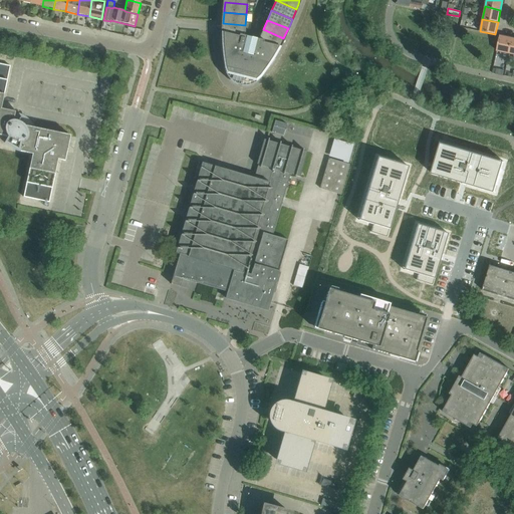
[(259,77),(268,66),(274,56),(279,47),(283,38),(263,29),(260,36),(255,39),(251,55),(244,53),(248,37),(245,32),(245,25),(223,23),(223,32),(223,43),(224,55),(226,69),(227,73),(230,78),(251,83),(256,80),(259,77)]
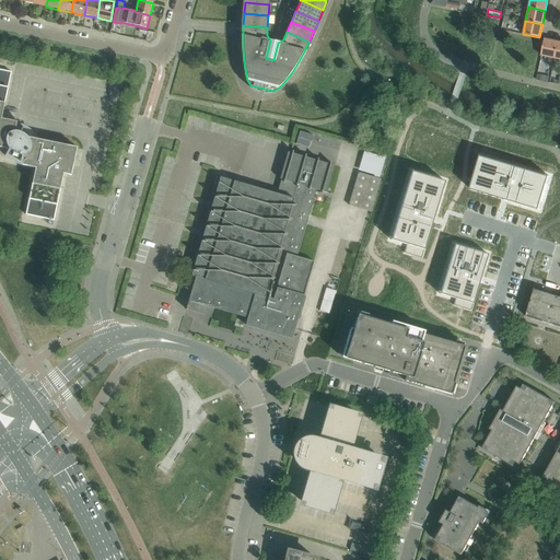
[(555,59),(558,43),(545,39),(541,56),(555,59)]
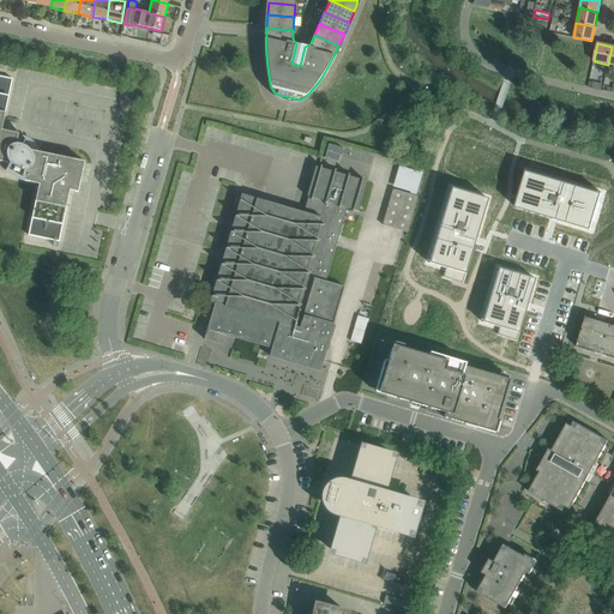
[(85,162),(42,154),(36,151),(31,146),(32,145),(32,144),(32,143),(31,143),(31,142),(30,142),(29,142),(28,143),(23,142),(17,140),(18,133),(1,131),(12,79),(0,76),(0,162),(11,164),(6,172),(13,178),(17,179),(22,180),(22,181),(38,185),(28,235),(59,242),(70,191),(78,193),(85,162)]
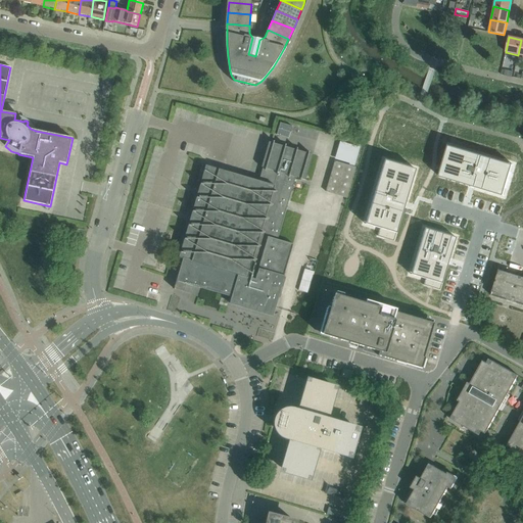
[(278,240),(287,208),(296,178),(305,180),(313,155),(270,142),(262,168),(264,168),(259,181),(219,169),(219,170),(205,165),(179,257),(182,259),(174,289),(175,289),(191,293),(193,286),(231,297),(229,304),(273,317),(275,310),(274,310),(293,244),(278,240)]
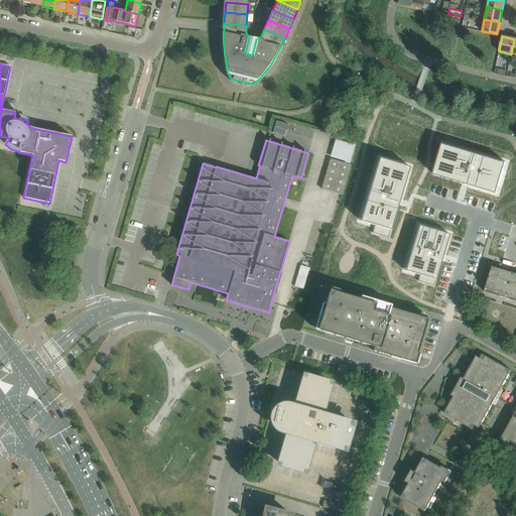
[(440,151),(433,174),(463,183),(469,185),(492,192),(495,184),(499,186),(504,170),(499,169),(502,161),(447,145),(445,152),(440,151)]
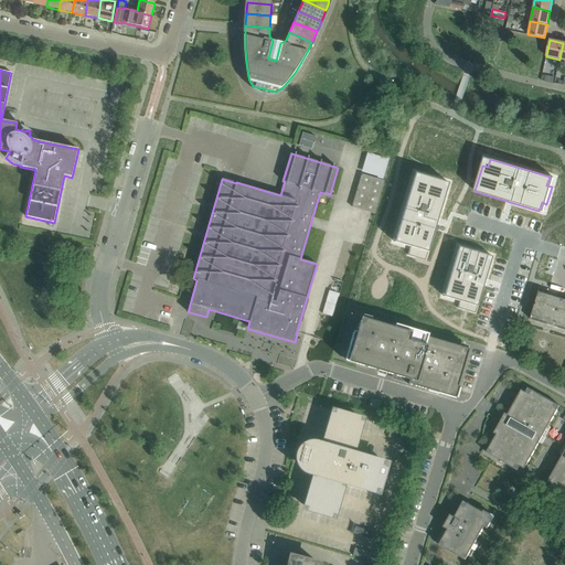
[(374,214),(384,181),(361,174),(352,208),(374,214)]
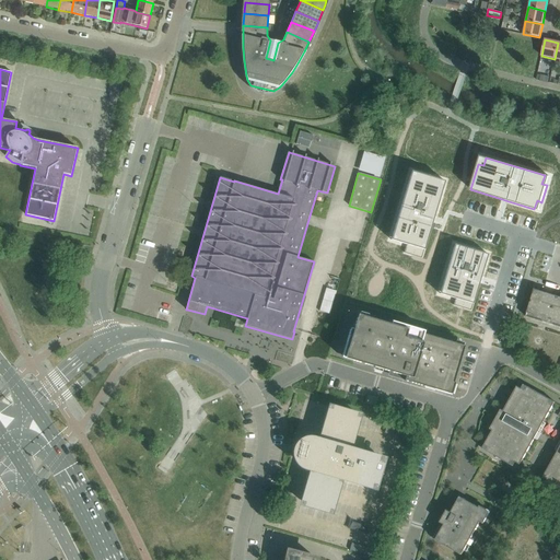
[(409,176),(392,235),(400,237),(398,243),(407,245),(404,254),(421,258),(431,229),(431,226),(434,217),(443,186),(435,184),(436,179),(419,174),(418,178),(409,176)]
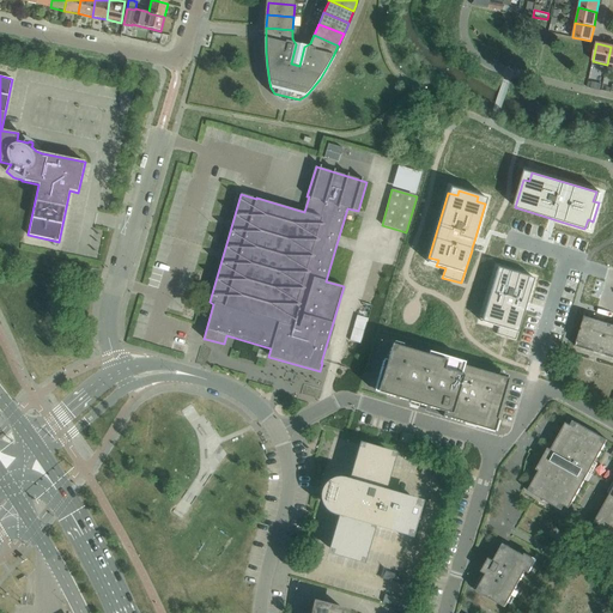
[(496,272),(483,317),(491,321),(490,325),(498,327),(496,334),(515,340),(525,310),(527,303),(533,283),(523,280),(525,275),(507,271),(505,274),(497,272),(496,272)]
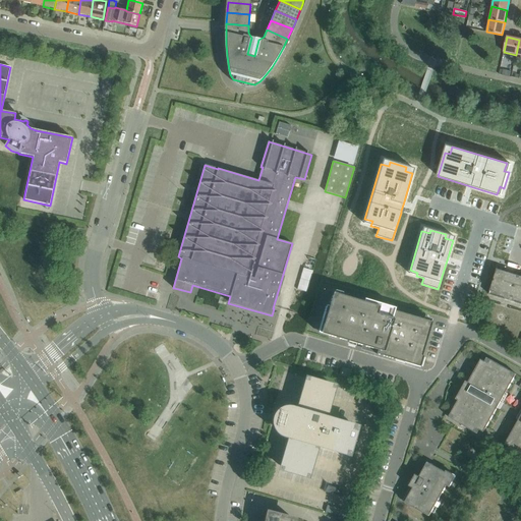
[(306,292),(312,270),(303,268),(296,289),(306,292)]
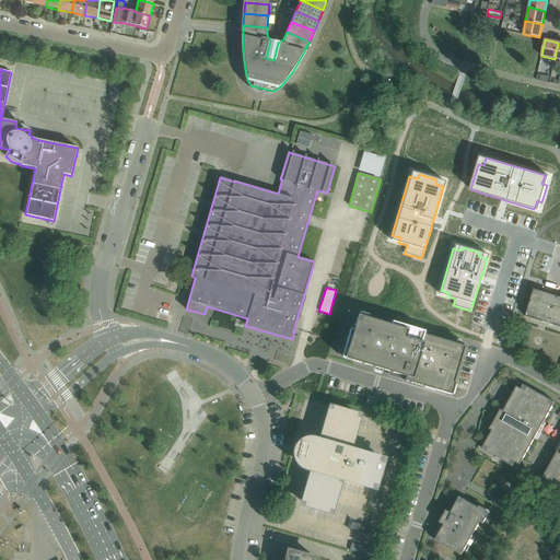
[(549,324),(558,296),(535,289),(526,317),(549,324)]
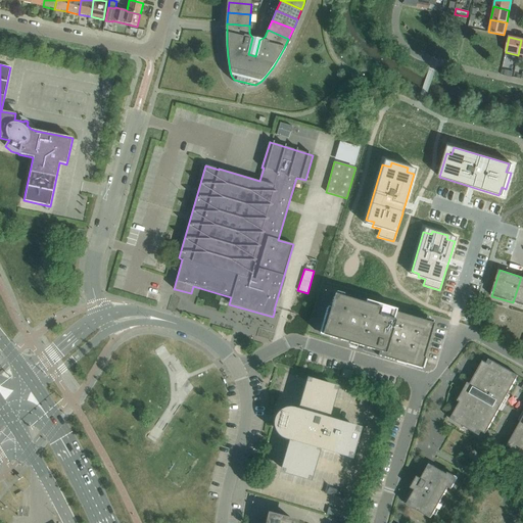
[(522,305),(522,277),(521,277),(513,302),(522,305)]
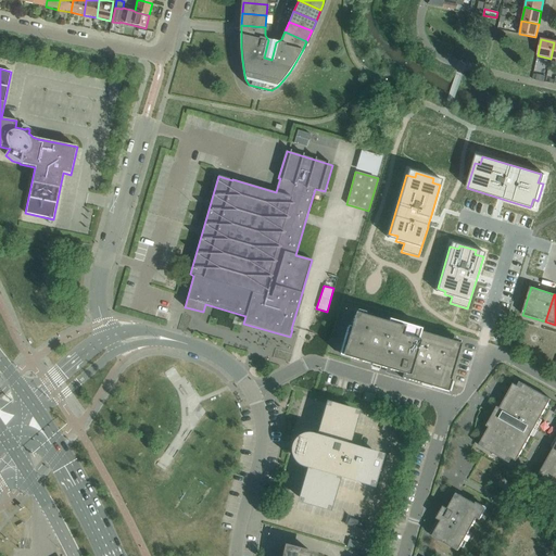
[(446,392),(460,344),(412,329),(412,326),(404,324),(403,327),(395,325),(396,321),(389,319),(388,323),(355,313),(351,327),(348,326),(343,340),(346,341),(342,356),(402,374),(401,378),(446,392)]
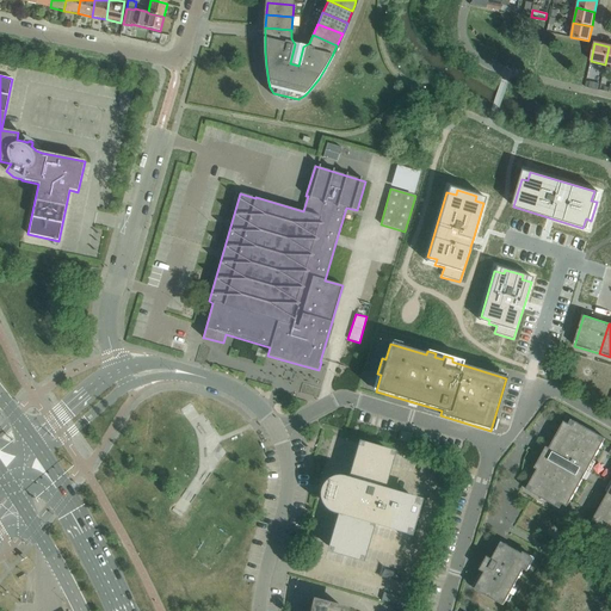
[(567,507),(605,439),(572,420),(569,424),(565,421),(548,450),(545,457),(526,489),(560,508),(563,505),(567,507)]
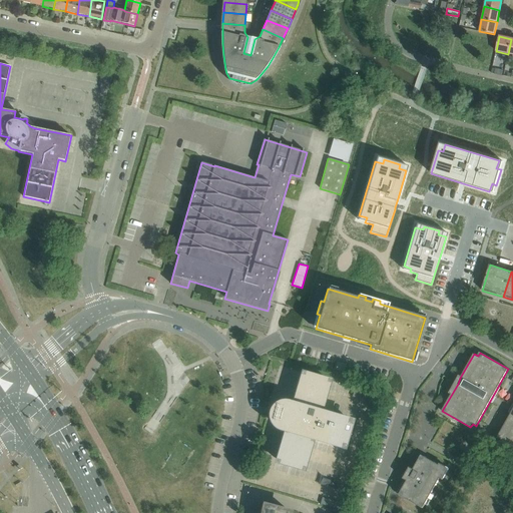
[(351,421),(320,412),(329,381),(303,374),(294,405),(287,402),(285,402),(284,402),(283,402),(281,403),(280,403),(278,404),(277,404),(276,405),(274,407),(273,408),(273,409),(272,410),(272,411),(271,413),(271,414),(271,415),(271,416),(271,417),(271,418),(272,419),(272,420),(272,421),(273,422),(273,423),(274,423),(275,425),(277,426),(278,427),(279,427),(280,428),(287,430),(278,461),(303,468),(312,437),(343,446),(351,421)]
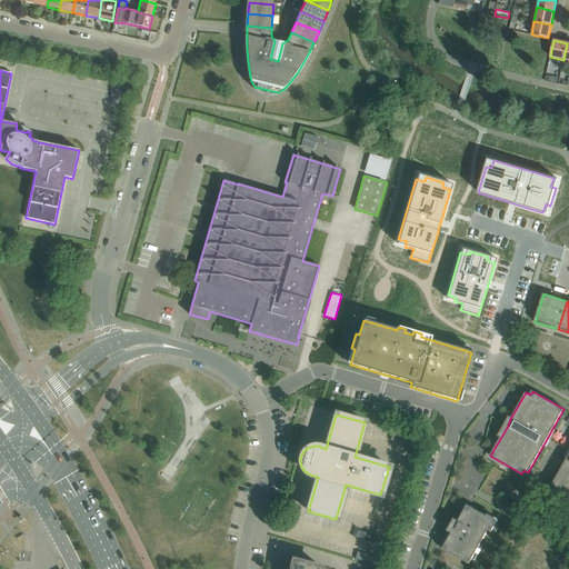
[(413,447),(416,437),(399,432),(399,433),(397,442),(413,447)]
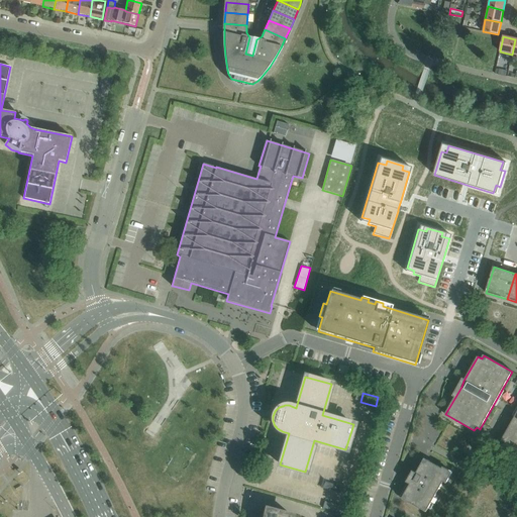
[(516,454),(516,412),(502,440),(505,442),(503,446),(516,454)]
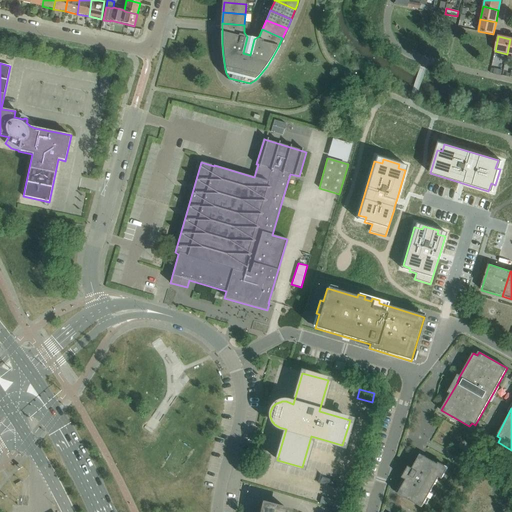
[(444,468),(439,465),(439,464),(421,454),(413,468),(409,466),(395,492),(422,507),(440,476),(444,468)]
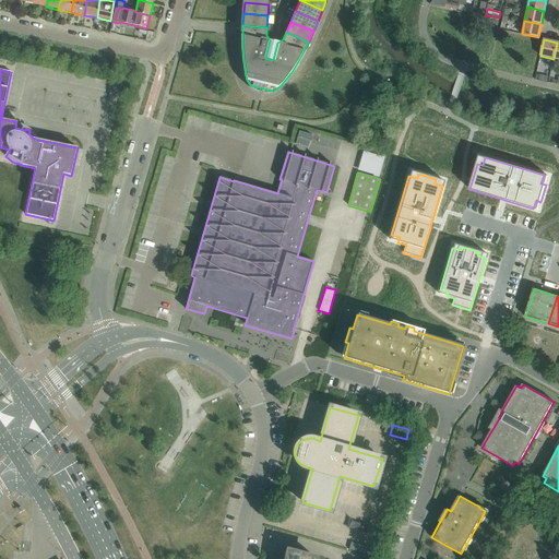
[(401,514),(397,524),(406,527),(409,516),(401,514)]
